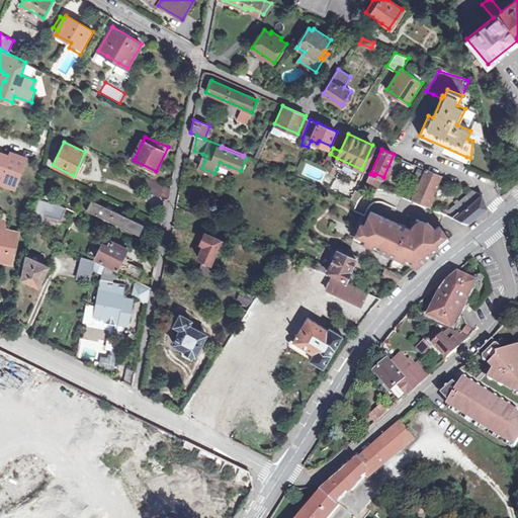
[(9,165),(11,159),(2,155),(1,157),(0,156),(0,175),(3,177),(1,182),(4,183),(15,187),(16,188),(26,160),(18,157),(14,167),(9,165)]
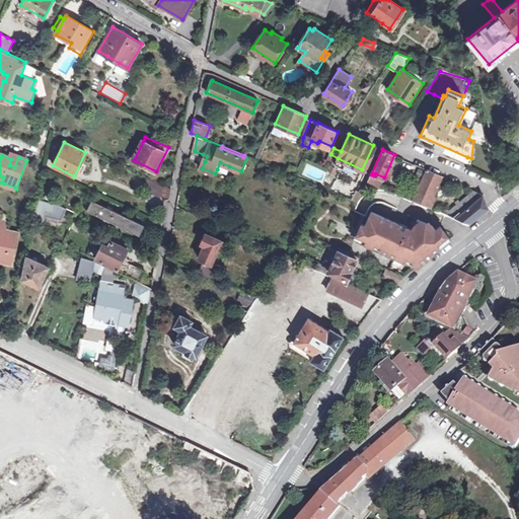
[(13,155),(11,159),(9,165),(14,167),(18,157),(13,155)]
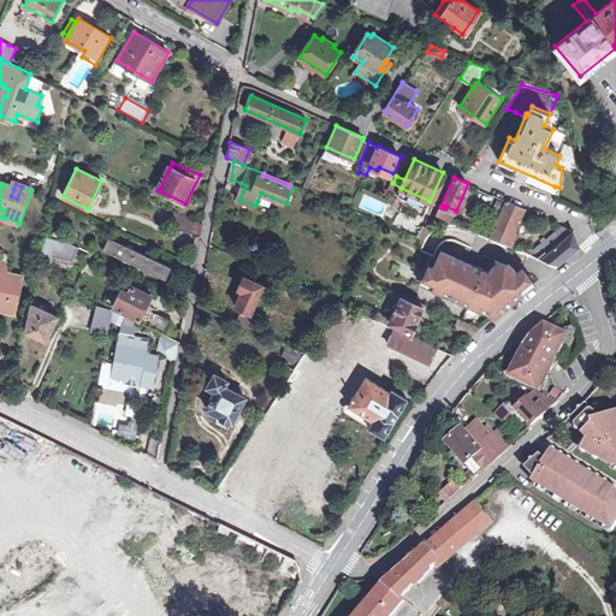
[(430,201),(401,188),(397,195),(426,207),(430,201)]
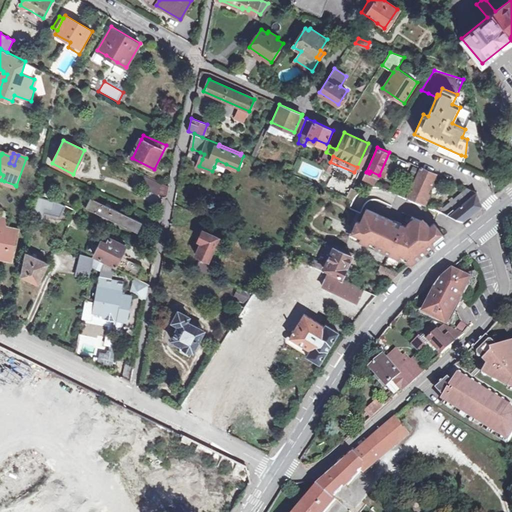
[(223,171),(226,164),(217,160),(214,167),(223,171)]
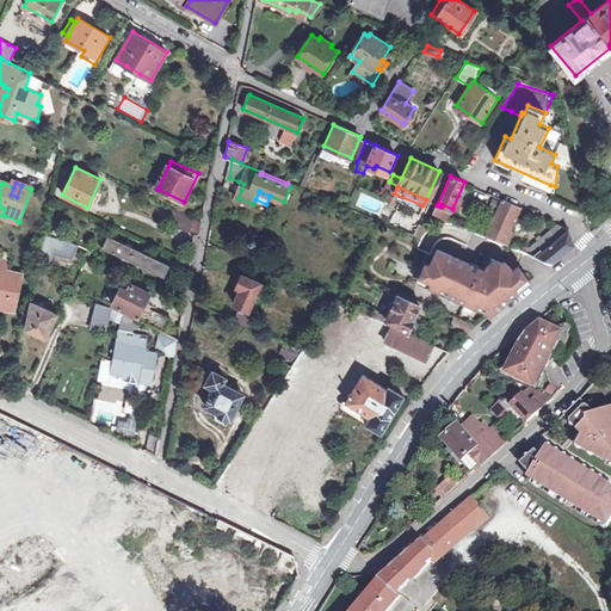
[(503,199),(494,218),(512,226),(520,207),(503,199)]
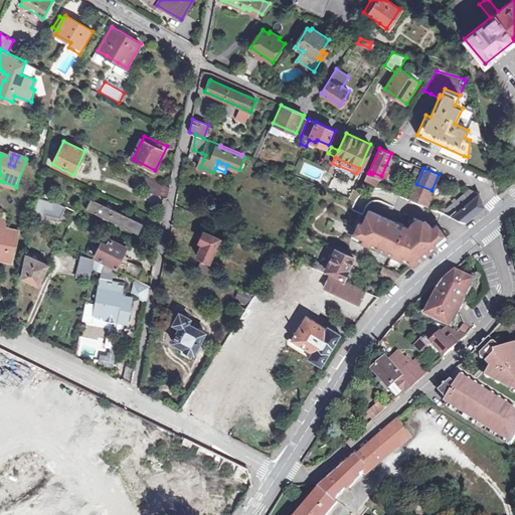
[(371,174),(368,173),(365,179),(371,181),(373,175),(371,174)]
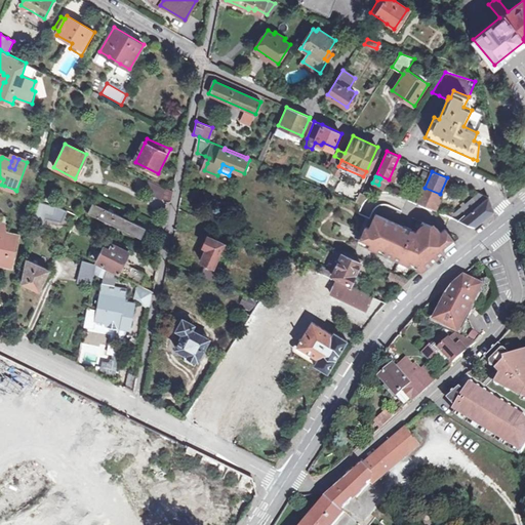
[(388,183),(380,178),(378,185),(386,188),(388,183)]
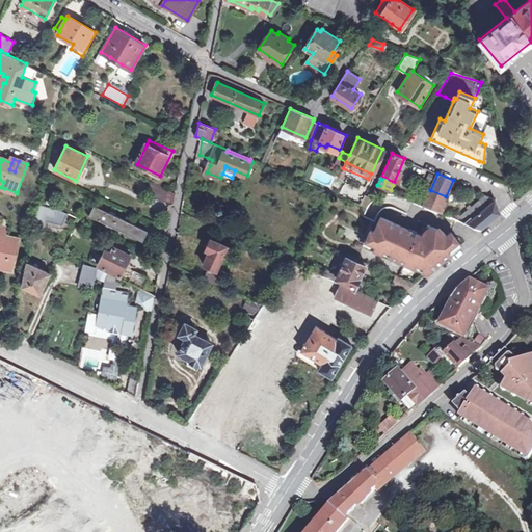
[(165,201),(167,189),(152,182),(148,192),(165,201)]
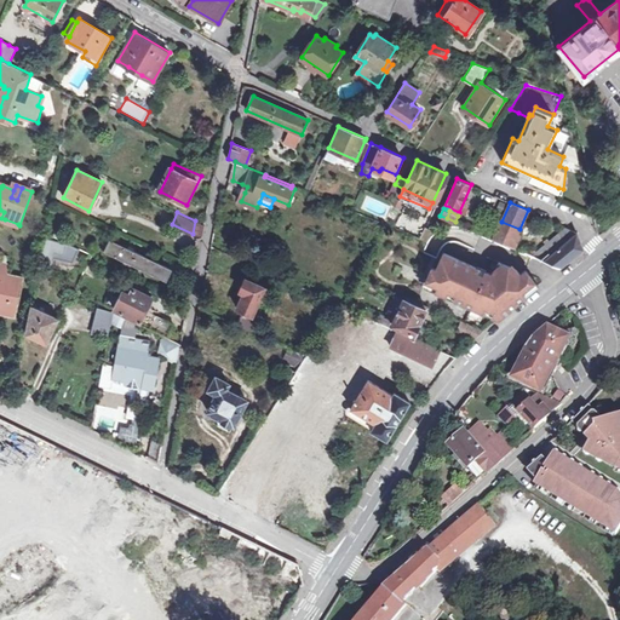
[(205,224),(195,220),(193,234),(204,236),(205,224)]
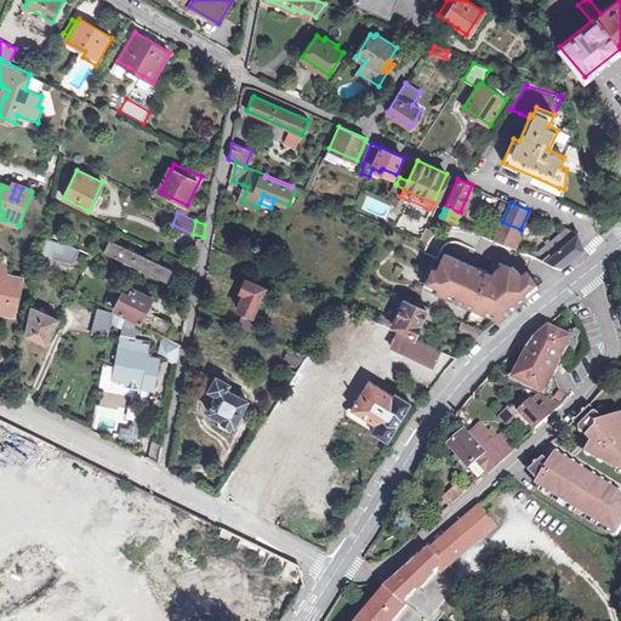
[(520,229),(502,222),(495,239),(500,240),(510,245),(512,246),(520,229)]
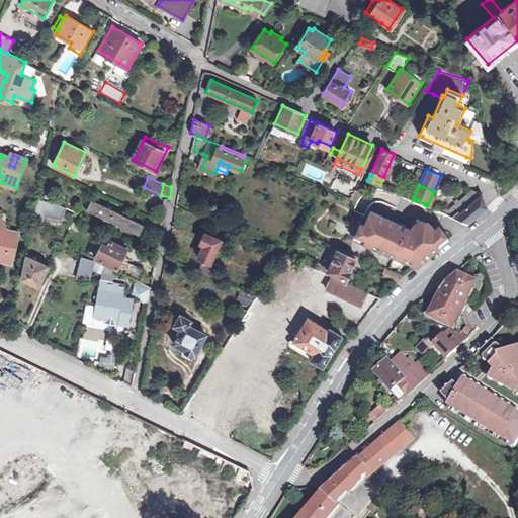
[(353,200),(357,201),(362,192),(356,190),(352,199),(353,200)]
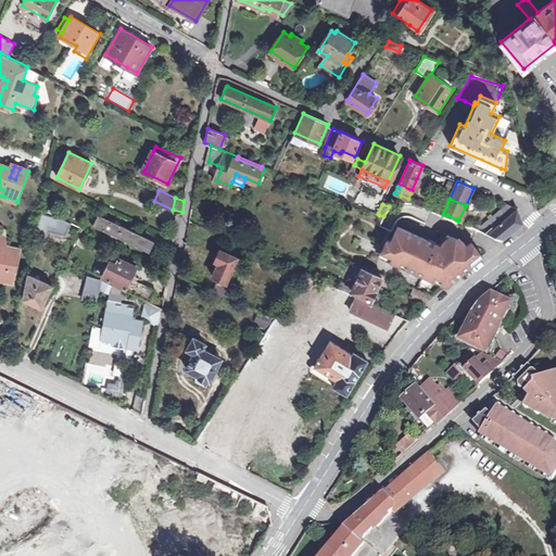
[(508,204),(477,228),(485,231),(490,228),(491,230),(517,209),(508,204)]
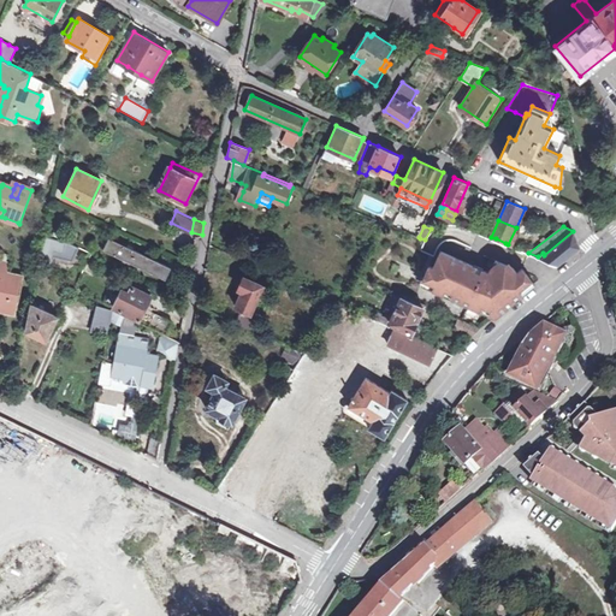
[(543,253),(538,256),(557,264),(579,247),(573,231),(544,255),(543,253)]
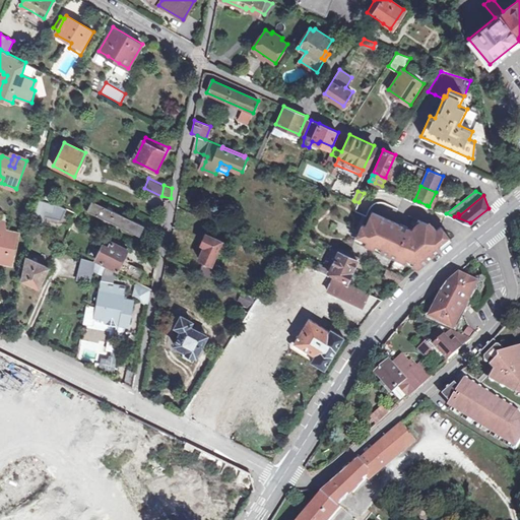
[(53,215),(54,212),(63,213),(64,207),(57,204),(51,203),(40,200),(36,216),(45,218),(45,214),(53,215)]
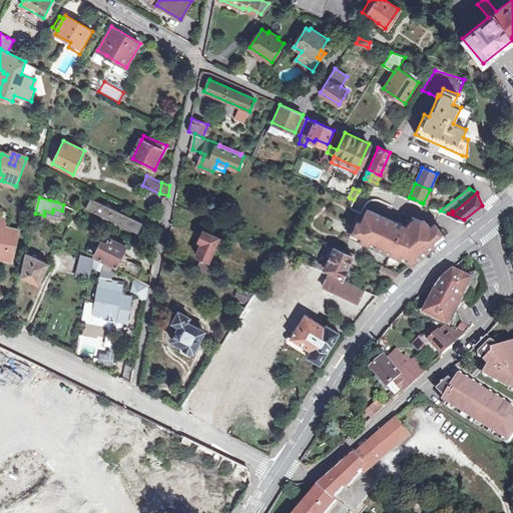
[(93,198),(89,208),(135,231),(140,221),(93,198)]
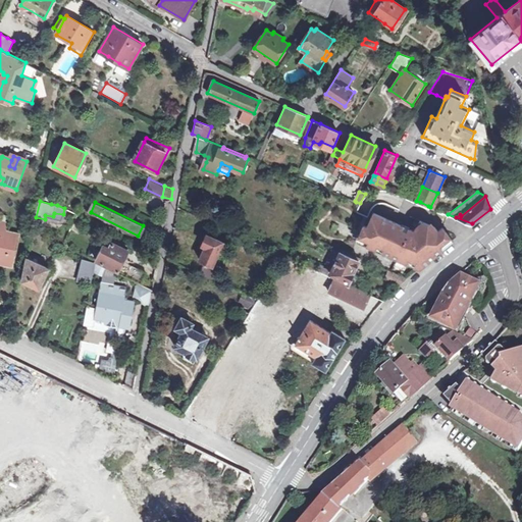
[(368,240),(366,244),(375,248),(377,244),(384,247),(382,251),(407,262),(408,258),(422,264),(442,248),(439,245),(450,236),(442,227),(437,230),(435,226),(420,219),(415,230),(373,212),(367,225),(364,224),(359,236),(368,240)]
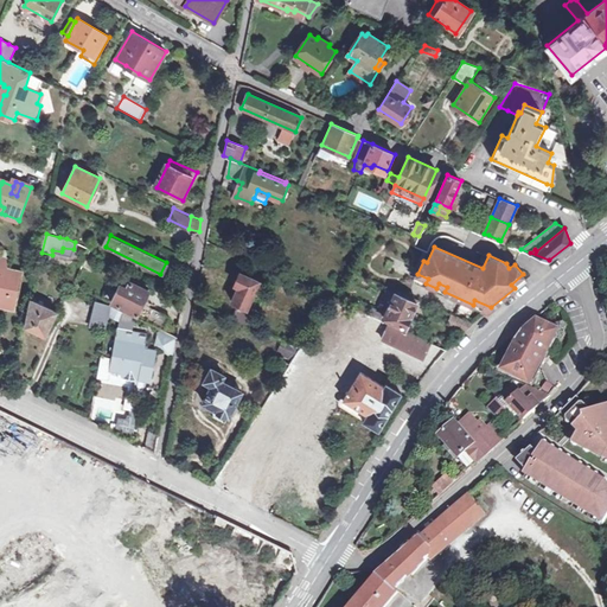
[(0,306),(14,310),(17,294),(12,293),(17,272),(7,269),(0,267),(0,306)]
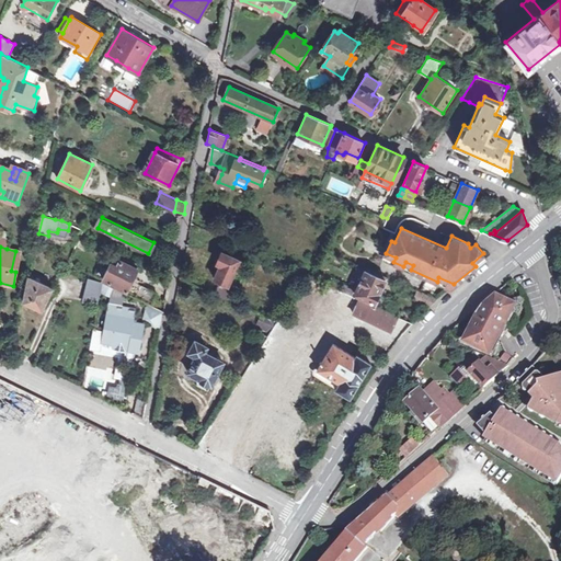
[(228,284),(239,260),(222,251),(218,262),(220,264),(215,278),(228,284)]
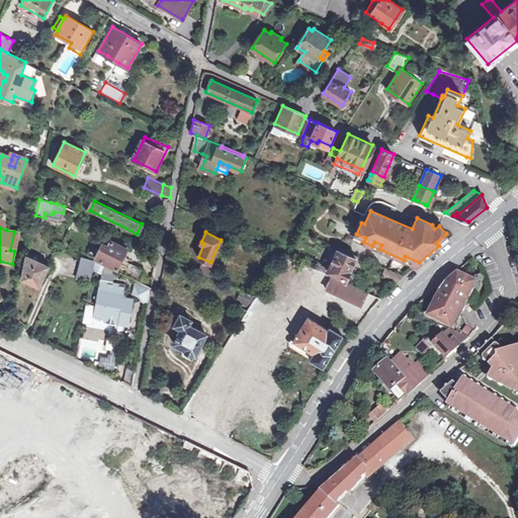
[(356,234),(354,238),(363,242),(365,238),(356,234)]
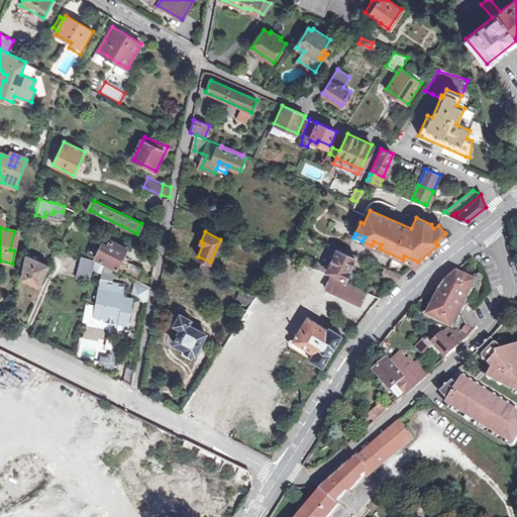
[(445,233),(435,242),(438,245),(448,237),(445,233)]
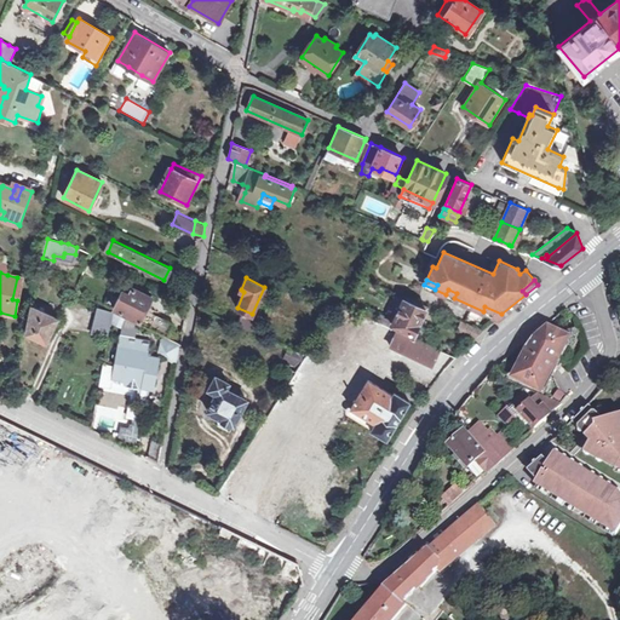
[(133,287),(130,296),(122,292),(115,308),(141,321),(153,297),(133,287)]
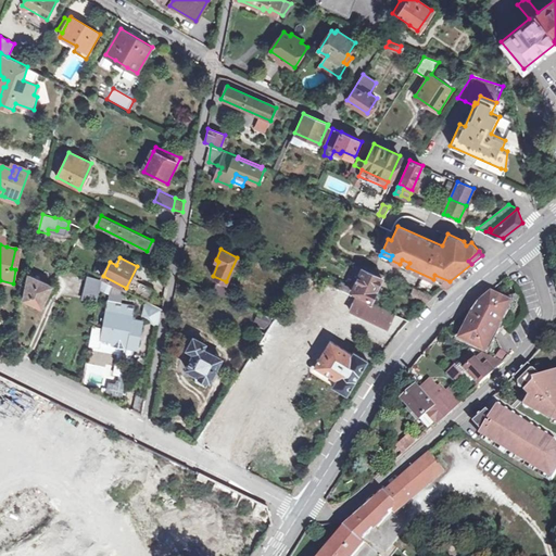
[(365,266),(364,269),(380,276),(382,274),(365,266)]
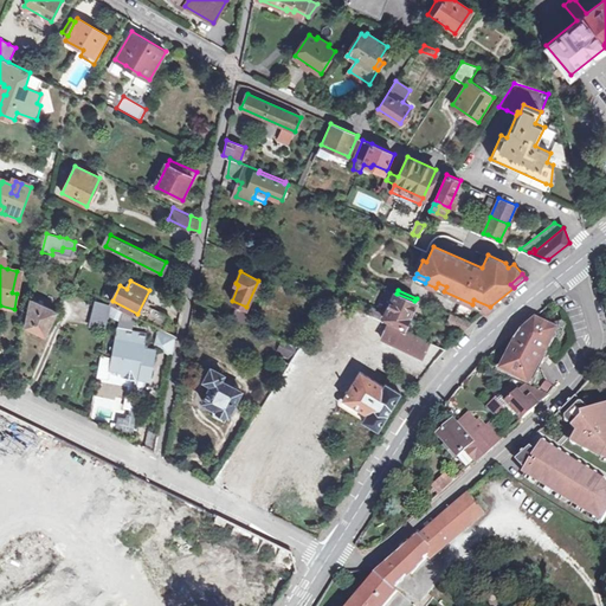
[(381,292),(372,307),(375,308),(385,294),(381,292)]
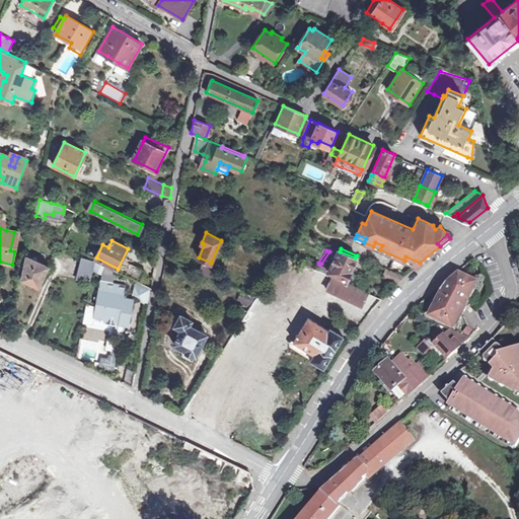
[(355,257),(340,251),(339,250),(328,272),(347,280),(357,258),(355,257)]
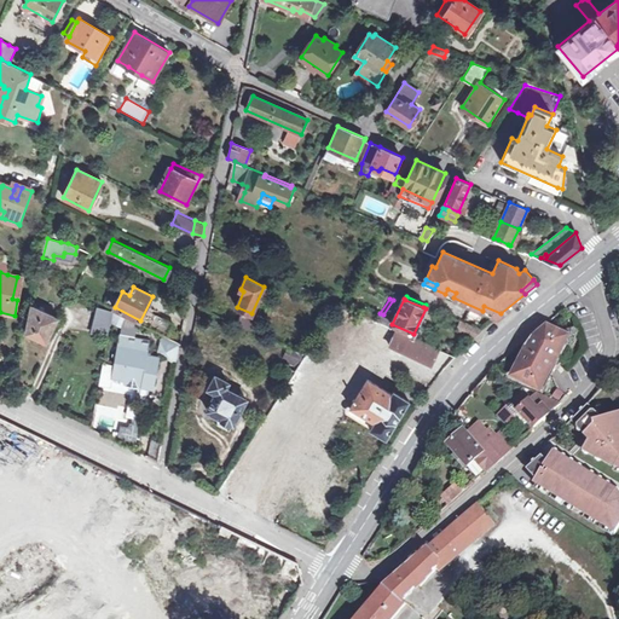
[(42,340),(41,342),(40,345),(45,347),(58,317),(36,306),(39,302),(34,301),(33,307),(27,331),(42,340)]
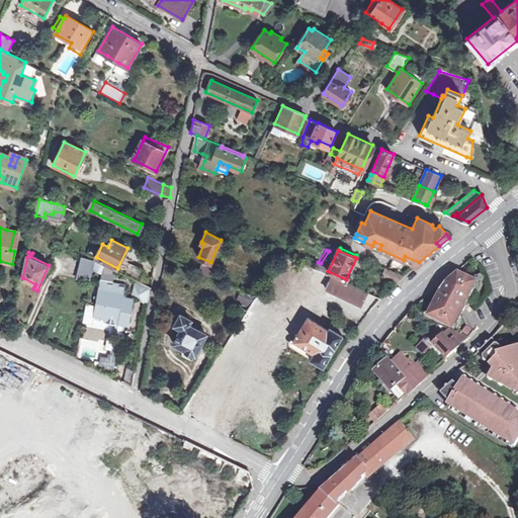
[(405,256),(404,260),(416,265),(419,262),(405,256)]
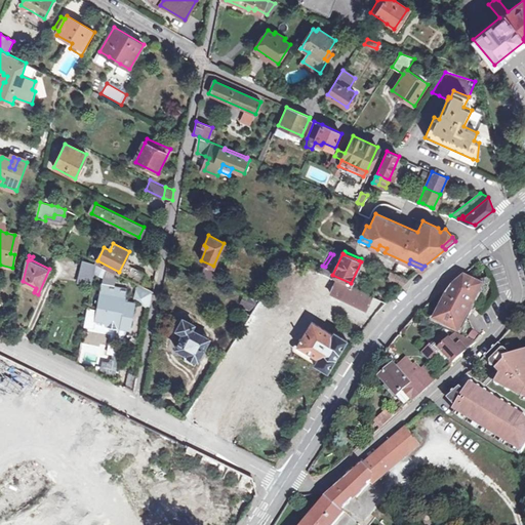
[(95,263),(93,272),(104,276),(107,269),(95,263)]
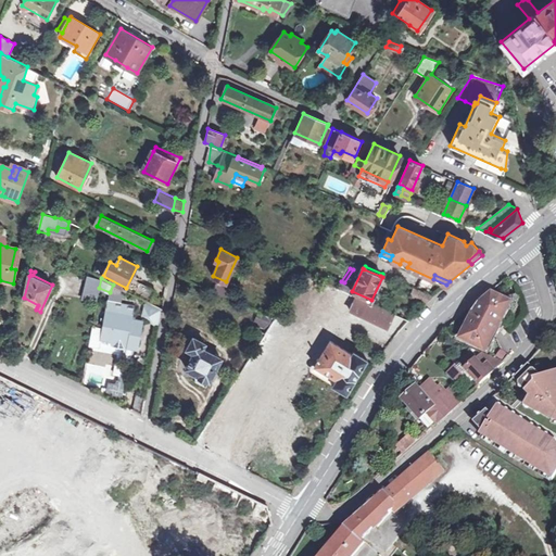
[(217,282),(213,291),(228,298),(232,288),(217,282)]
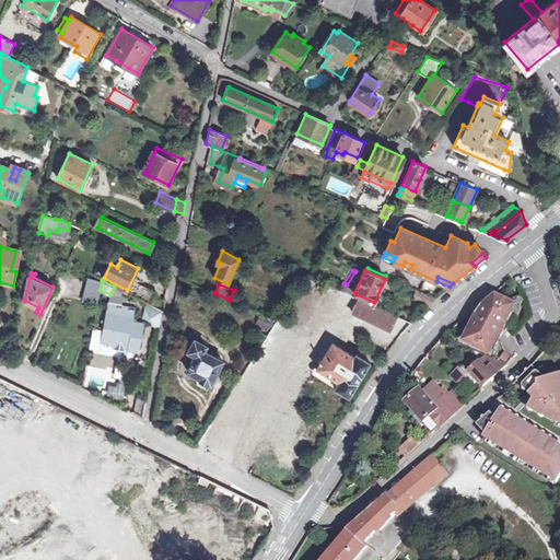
[(150,300),(153,290),(139,286),(136,295),(150,300)]
